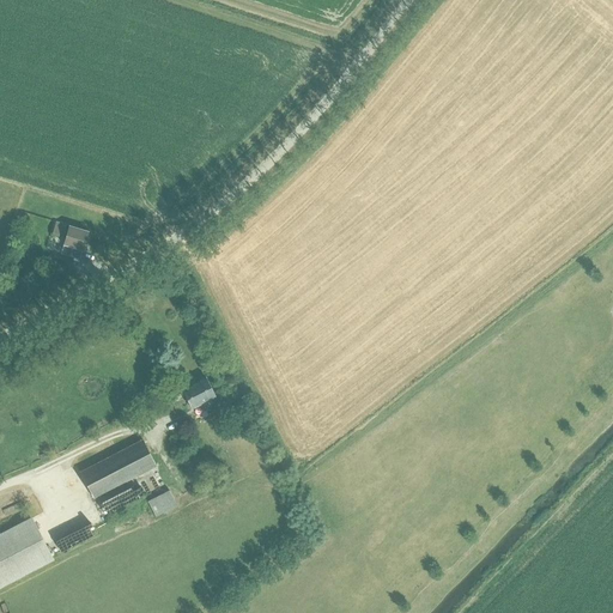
[(89,232),(56,223),(53,235),(66,238),(64,246),(64,244),(61,254),(79,259),(83,250),(89,232)]
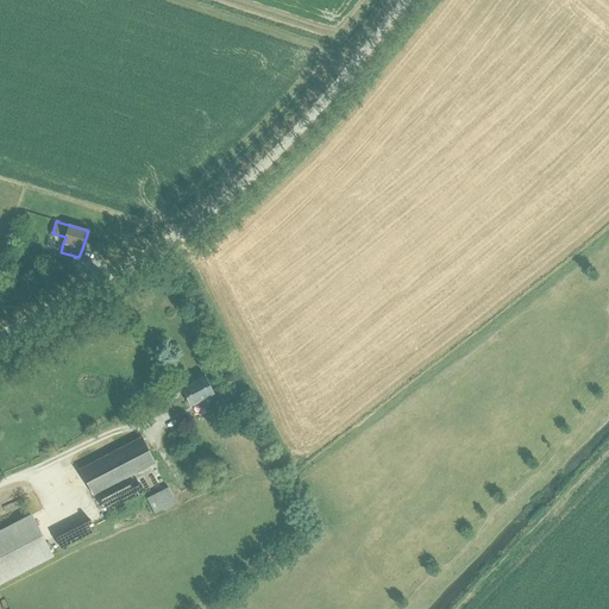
[(181,388),(190,406),(214,394),(205,376),(181,388)]
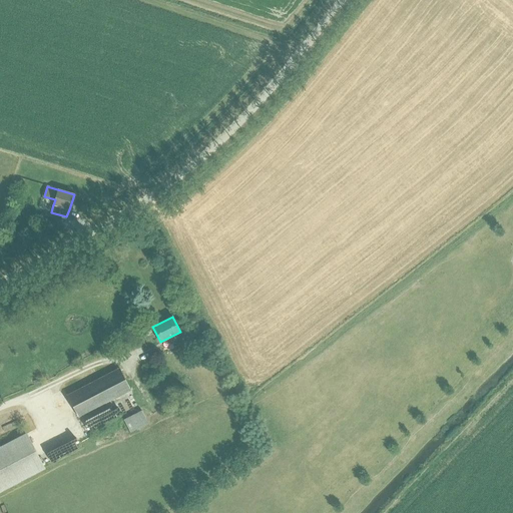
[(67,395),(78,417),(130,390),(119,368),(67,395)]
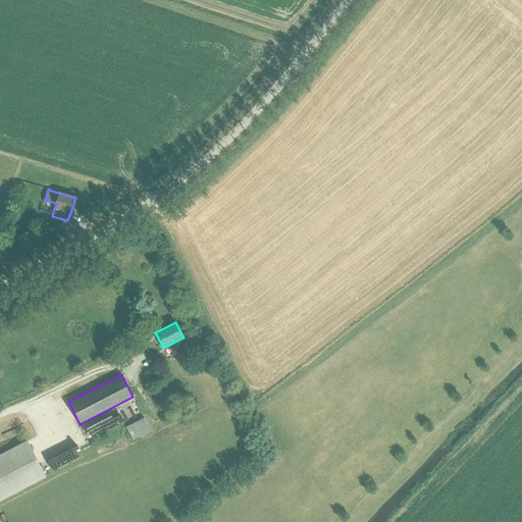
[(91,420),(97,431),(124,418),(118,406),(91,420)]
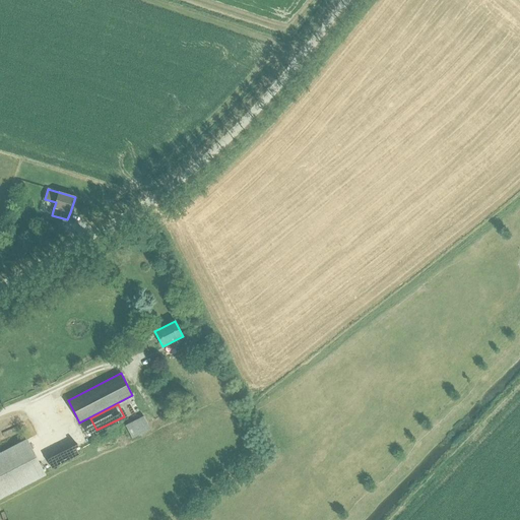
[(125,426),(132,438),(150,428),(143,415),(125,426)]
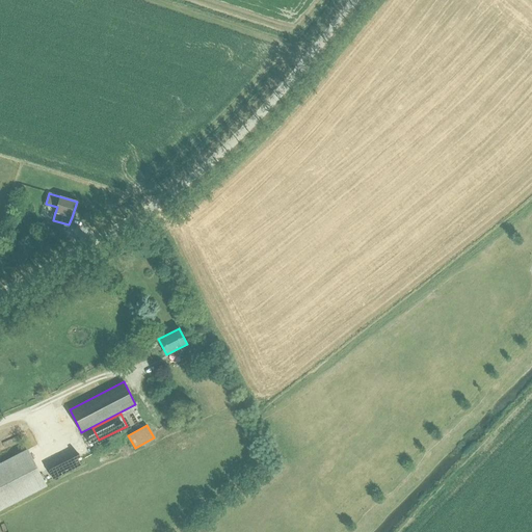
[(0,463),(0,509),(46,486),(27,450),(0,463)]
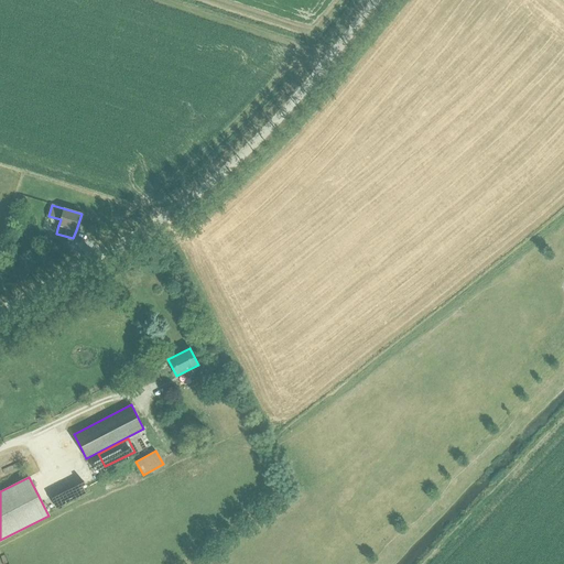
[(57,496),(61,503),(69,500),(66,492),(57,496)]
